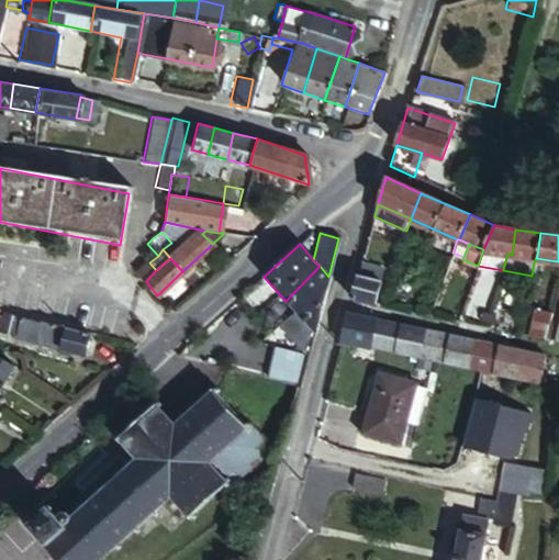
[(156,270),(149,262),(137,273),(144,281),(146,281),(156,270)]
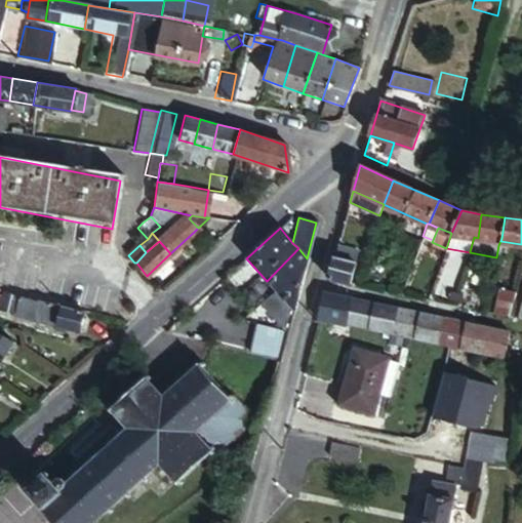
[(267,281),(293,311),(307,258),(298,248),(267,281)]
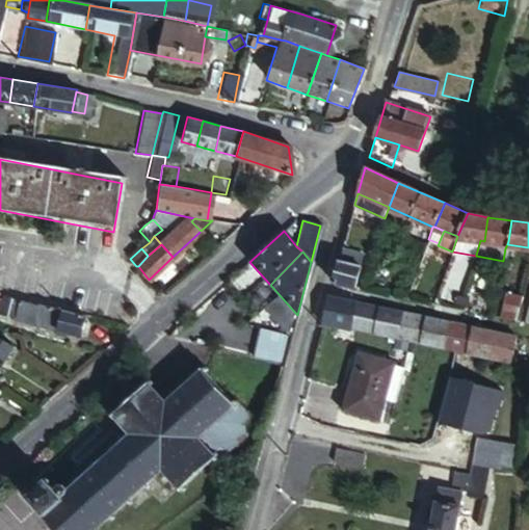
[(358,266),(339,262),(333,283),(352,287),(358,266)]
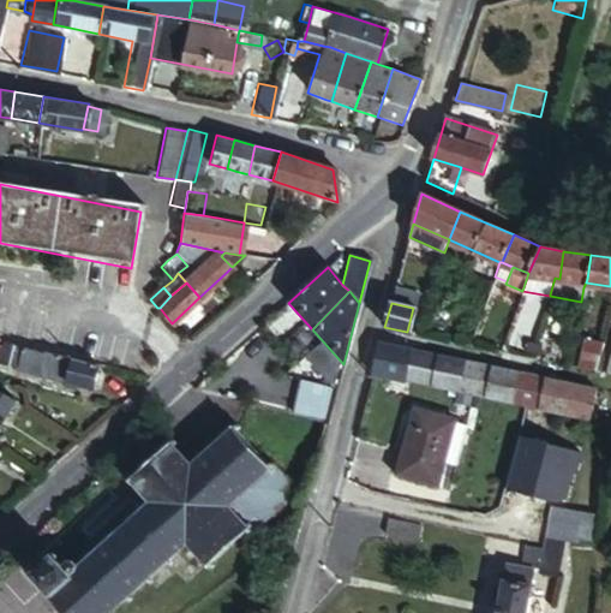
[(23,345),(0,338),(0,361),(17,367),(23,345)]
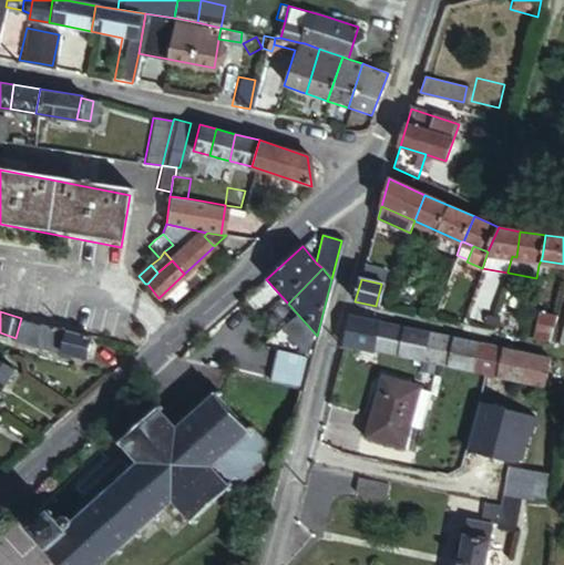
[(534,339),(551,342),(556,315),(540,311),(534,339)]
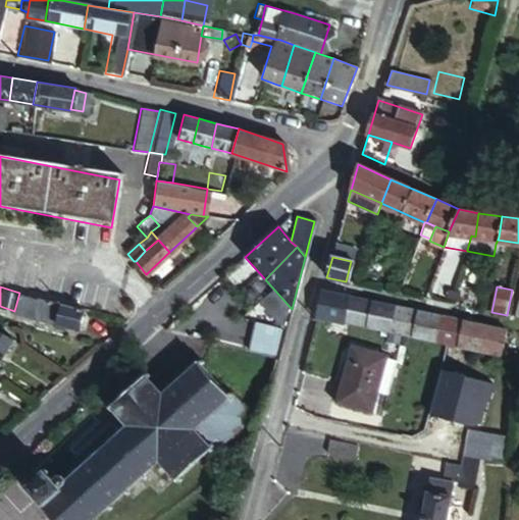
[(19,293),(14,311),(13,313),(34,319),(39,298),(19,293)]
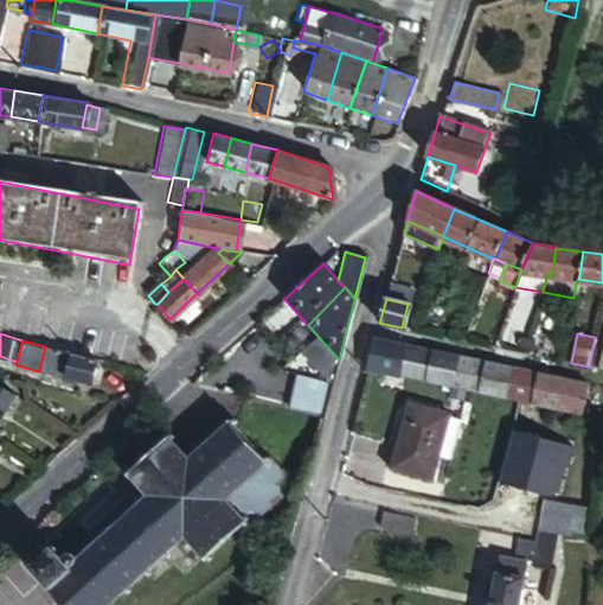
[(409,349),(374,341),(367,370),(404,377),(409,349)]
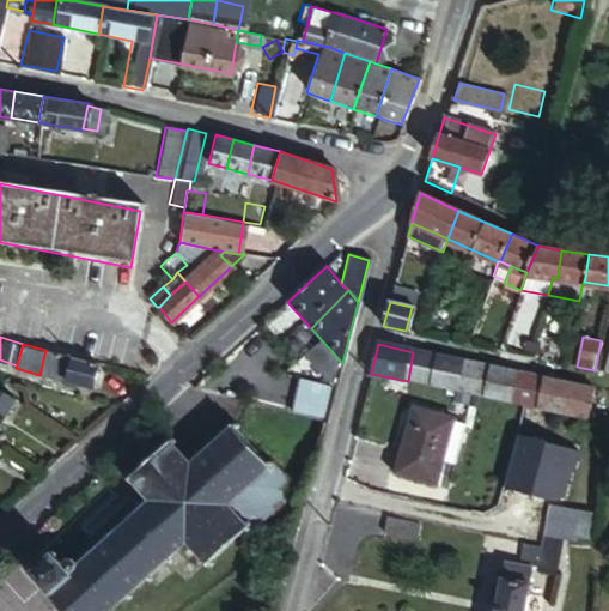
[(46,350),(40,375),(89,387),(97,363),(46,350)]
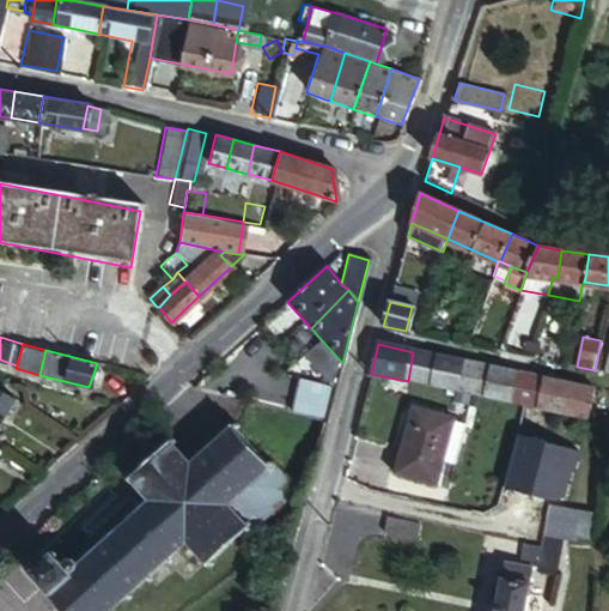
[(413,352),(408,381),(432,386),(438,357),(424,355),(413,352)]
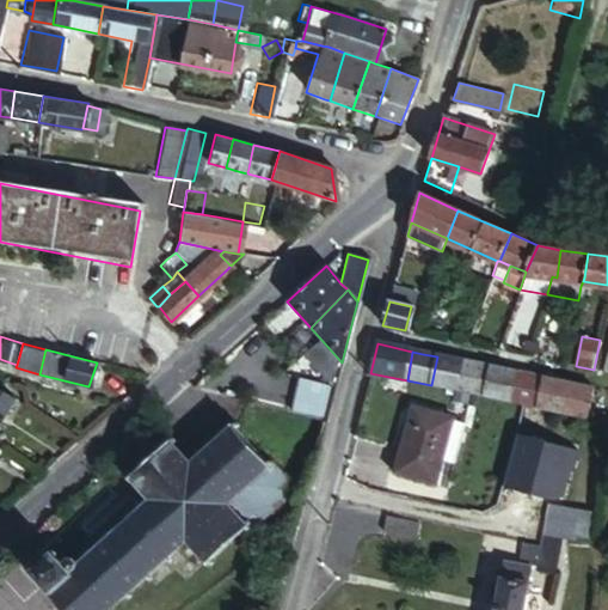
[(437,357),(431,385),(459,390),(466,361),(437,357)]
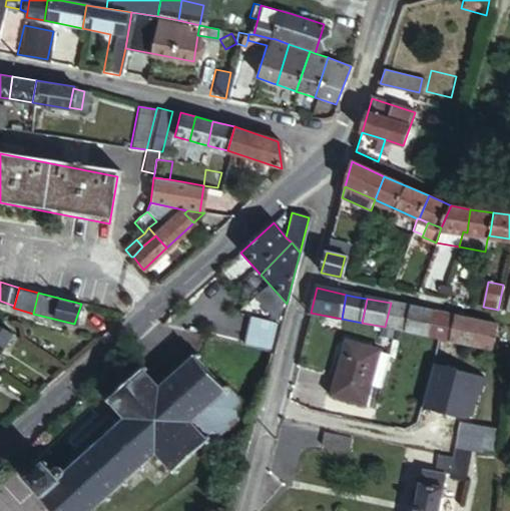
[(391,303),(385,327),(406,332),(412,307),(393,303),(391,303)]
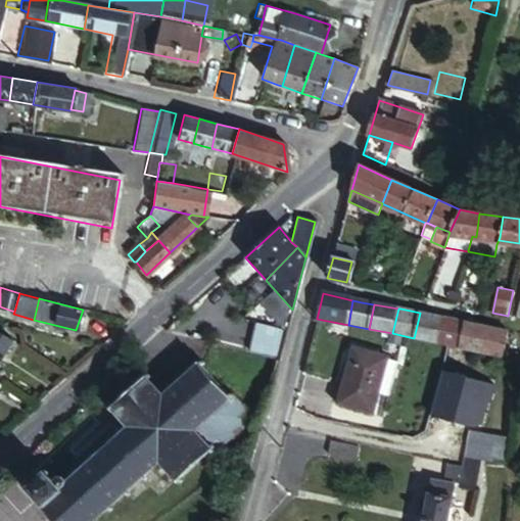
[(420,313),(414,338),(439,343),(443,317),(439,317),(420,313)]
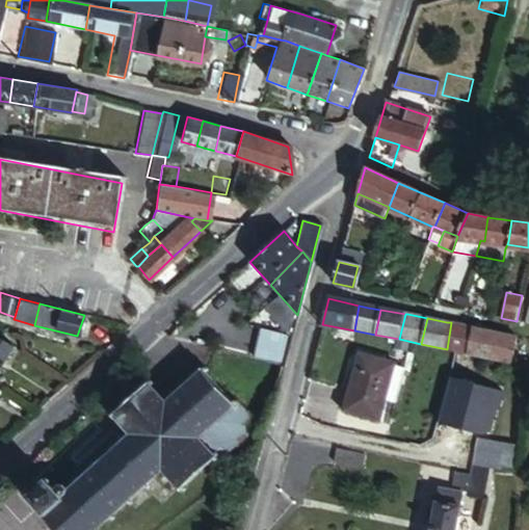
[(280,349),(287,351),(294,324),(283,321),(275,348),(280,349)]
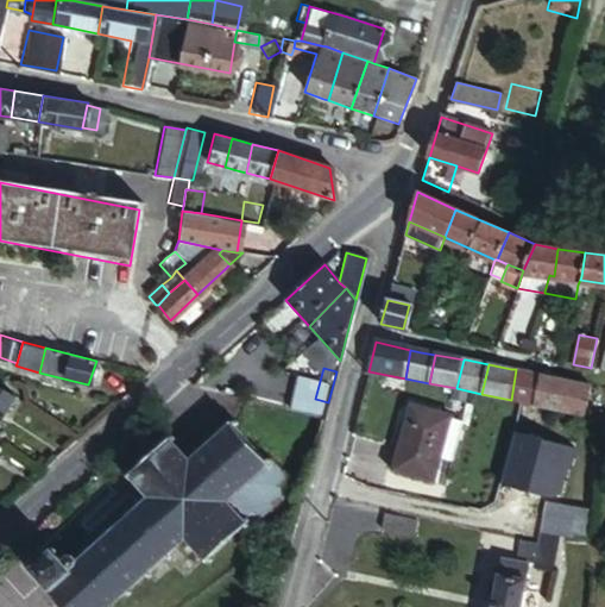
[(516,369),(511,400),(536,405),(543,375),(516,369)]
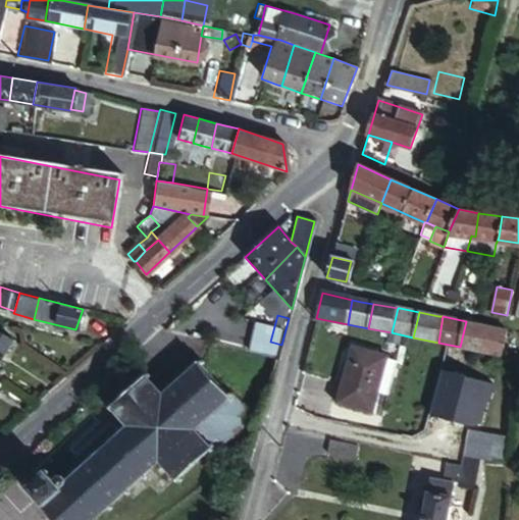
[(466,321),(460,347),(484,353),(489,327),(478,324),(466,321)]
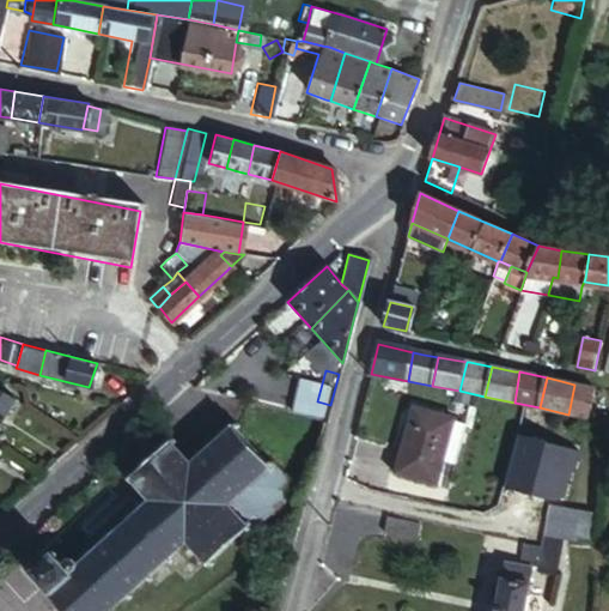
[(297,403),(302,387),(280,381),(274,398),(297,403)]
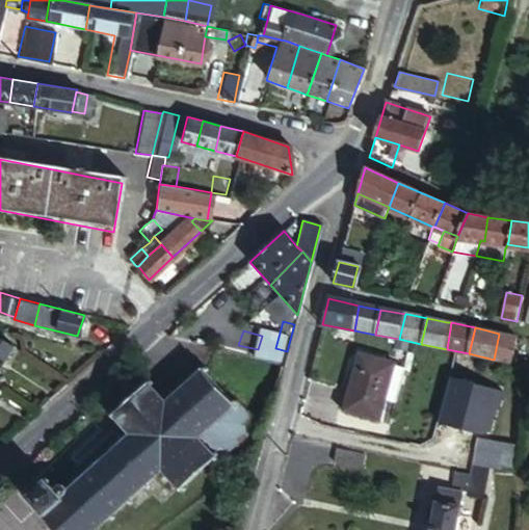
[(518,337),(499,334),(494,360),(511,364),(518,337)]
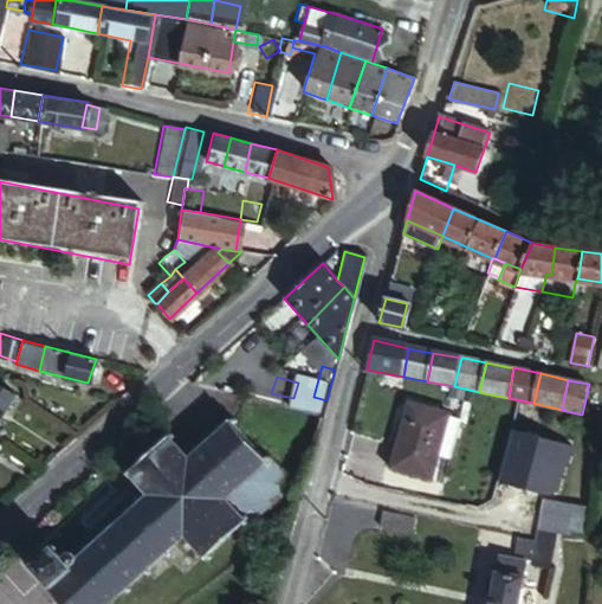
[(0,415),(11,397),(0,390),(0,415)]
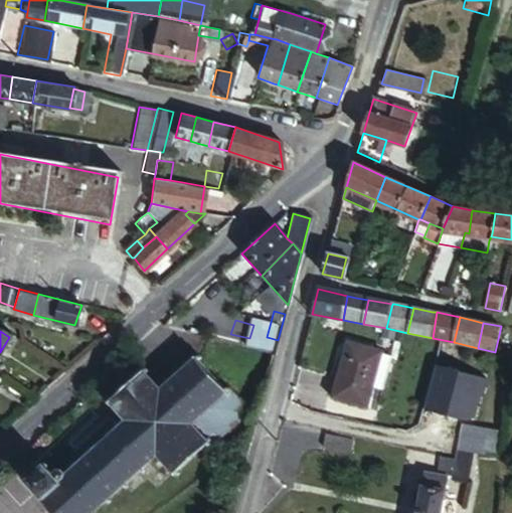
[(268,346),(275,349),(278,340),(271,338),(268,346)]
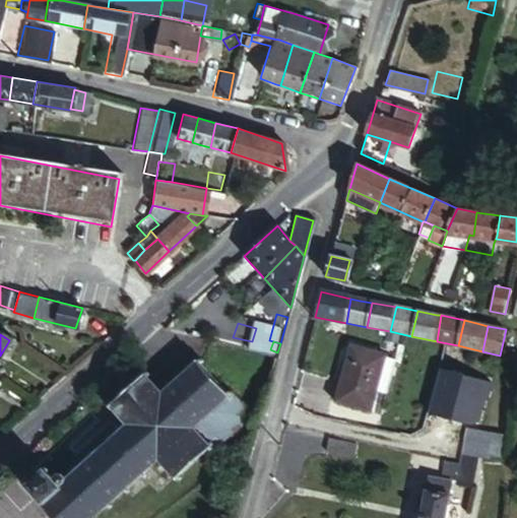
[(368,408),(382,355),(349,346),(334,399),(368,408)]
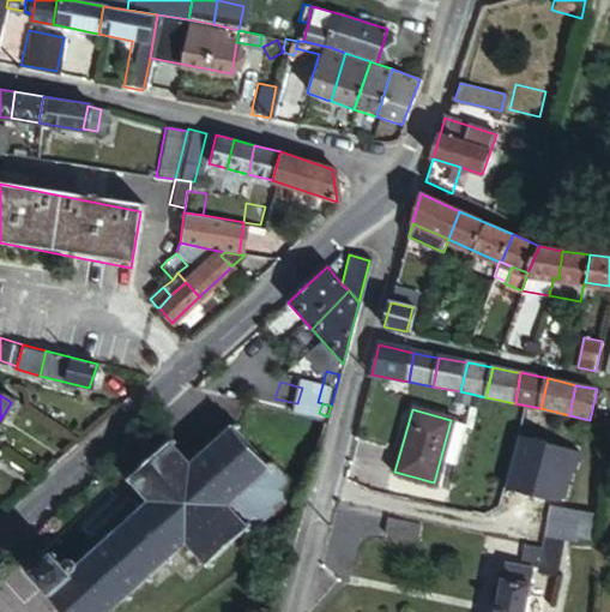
[(316,421),(326,424),(327,417),(319,413),(316,421)]
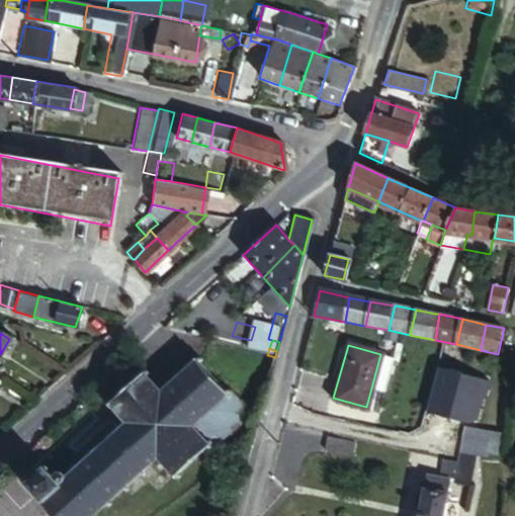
[(0,489),(2,488),(8,496),(14,502),(12,504),(15,507),(17,505),(24,514),(25,515),(71,515),(82,507),(84,510),(88,507),(85,504),(96,494),(100,492),(104,497),(102,499),(104,502),(108,500),(110,502),(111,502),(113,499),(111,497),(123,486),(126,489),(131,486),(127,483),(143,468),(149,476),(145,479),(148,482),(152,479),(155,482),(156,482),(158,479),(158,478),(157,476),(185,450),(187,452),(184,455),(186,458),(189,455),(191,456),(192,456),(194,454),(192,452),(205,440),(207,442),(210,440),(208,438),(227,421),(229,424),(232,422),(232,420),(230,419),(232,416),(229,413),(226,416),(202,393),(201,393),(199,395),(176,366),(178,364),(178,362),(175,359),(171,362),(169,360),(166,363),(168,365),(155,376),(152,373),(148,378),(150,380),(138,390),(137,388),(134,390),(122,376),(125,374),(122,371),(119,373),(117,371),(114,374),(115,376),(87,401),(85,399),(80,403),(82,405),(79,409),(83,412),(85,410),(96,423),(93,426),(95,428),(85,435),(83,433),(79,437),(81,439),(69,449),(66,448),(64,451),(66,453),(52,464),(50,463),(47,466),(49,468),(39,476),(37,474),(29,474),(27,475),(24,473),(27,469),(23,466),(21,467),(19,464),(15,467),(17,469),(5,481),(3,479),(0,482),(2,484),(0,486),(0,489)]
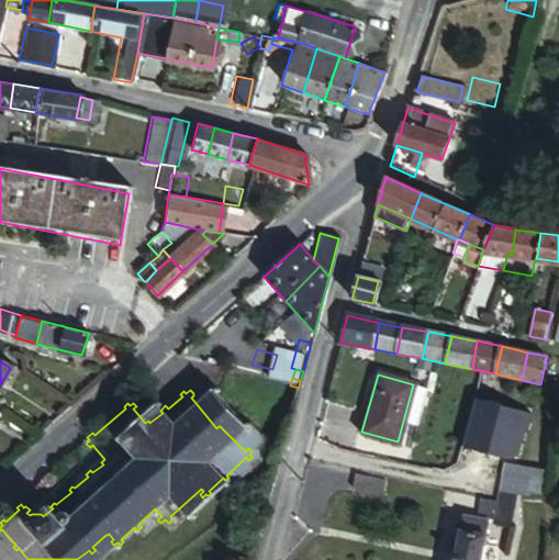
[(476,399),(462,447),(510,459),(516,457),(523,433),(526,433),(532,414),(476,399)]
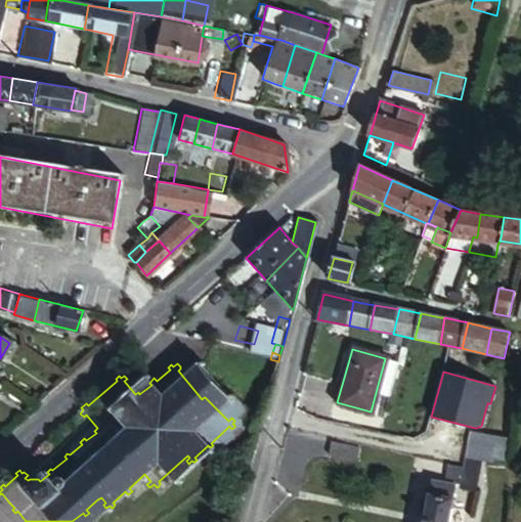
[(494,437),(470,432),(458,491),(474,494),(481,461),(490,463),(491,460),(494,437)]
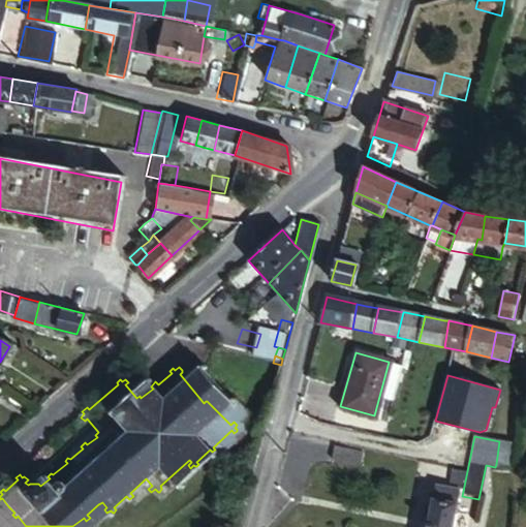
[(499,441),(496,464),(507,465),(511,443),(499,441)]
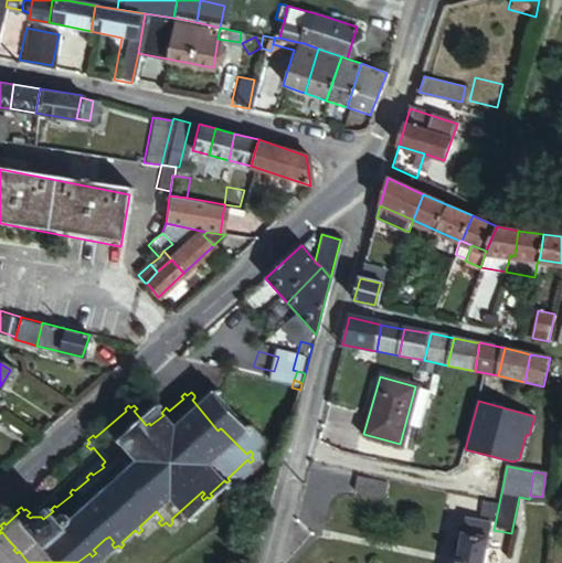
[(383,496),(388,481),(357,474),(352,489),(383,496)]
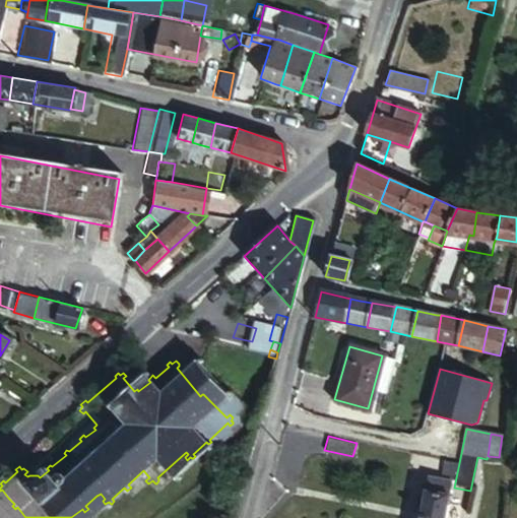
[(442,465),(439,480),(449,482),(455,483),(458,467),(442,465)]
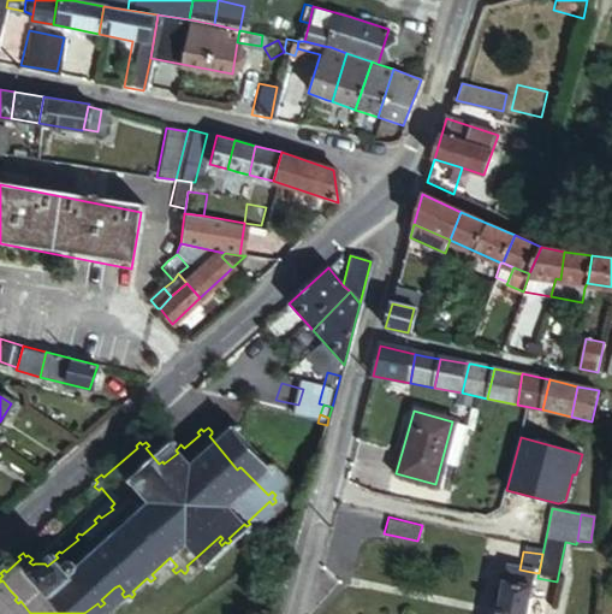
[(523,613),(530,582),(532,572),(520,570),(505,566),(494,613),(523,613)]
